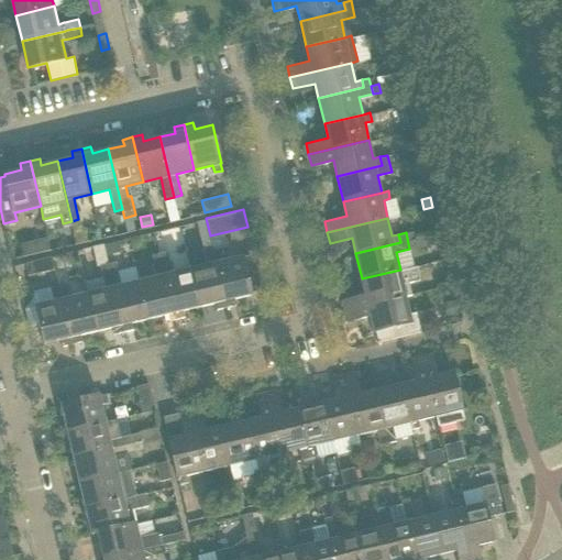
[(20,242),(23,255),(51,249),(47,237),(20,242)]
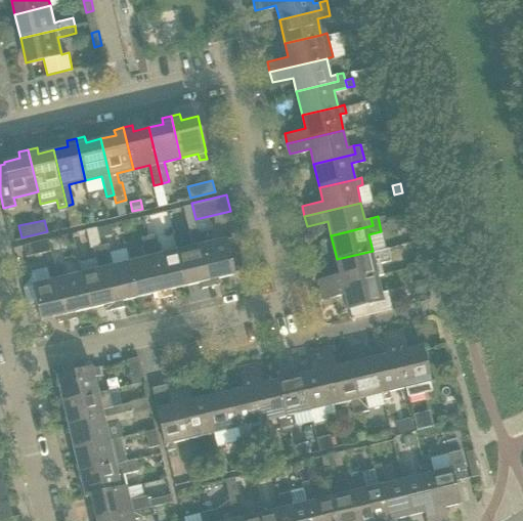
[(112,222),(97,226),(99,235),(114,232),(112,222)]
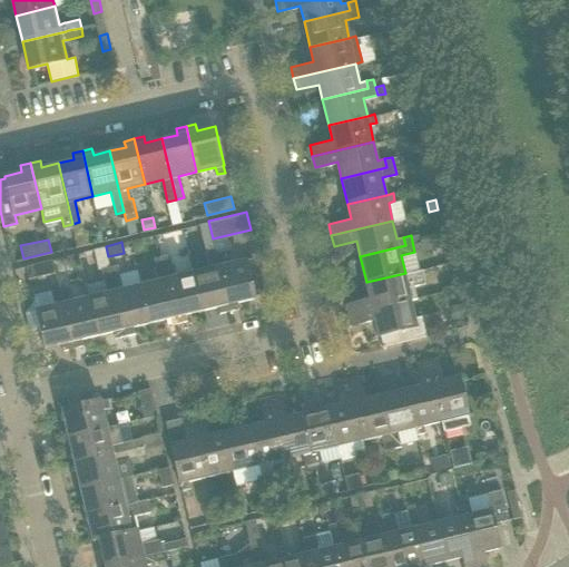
[(212,266),(193,271),(202,310),(218,306),(219,312),(229,310),(217,256),(225,255),(223,248),(206,253),(208,262),(211,262),(212,266)]
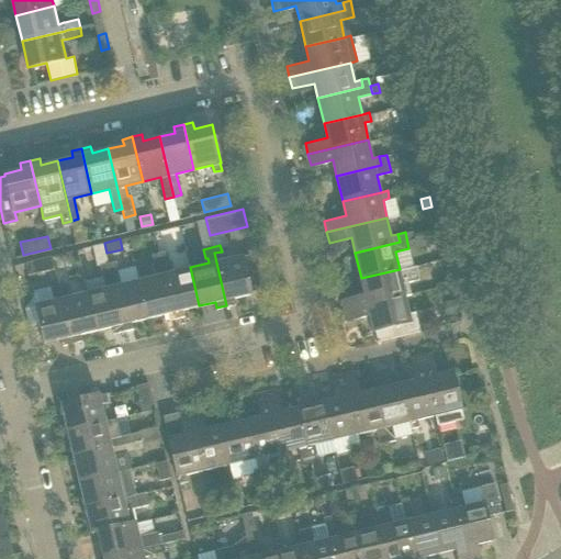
[(167,250),(159,252),(175,319),(184,315),(183,310),(199,305),(190,267),(172,271),(167,250)]
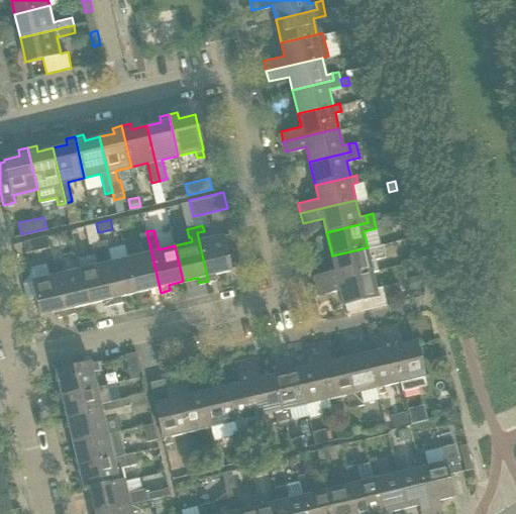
[(144,252),(127,257),(136,292),(150,289),(152,295),(161,293),(146,231),(139,233),(144,252)]
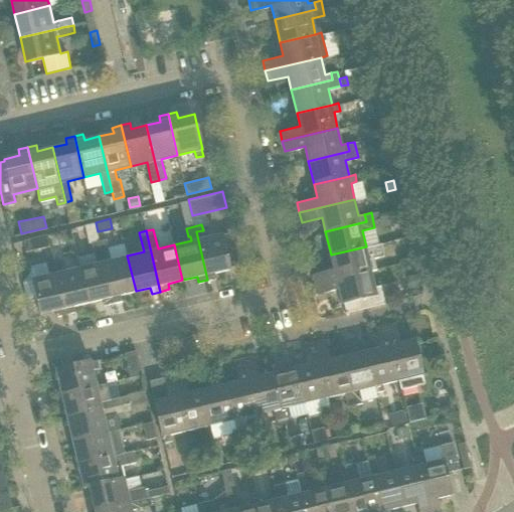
[(204,237),(203,230),(196,231),(207,280),(216,278),(215,272),(230,269),(230,266),(239,264),(232,230),(222,233),(204,237)]
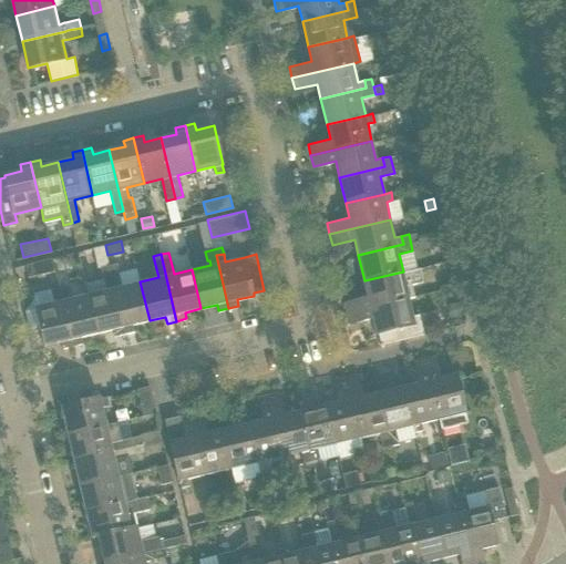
[(107,255),(96,257),(99,267),(101,266),(110,264),(107,255)]
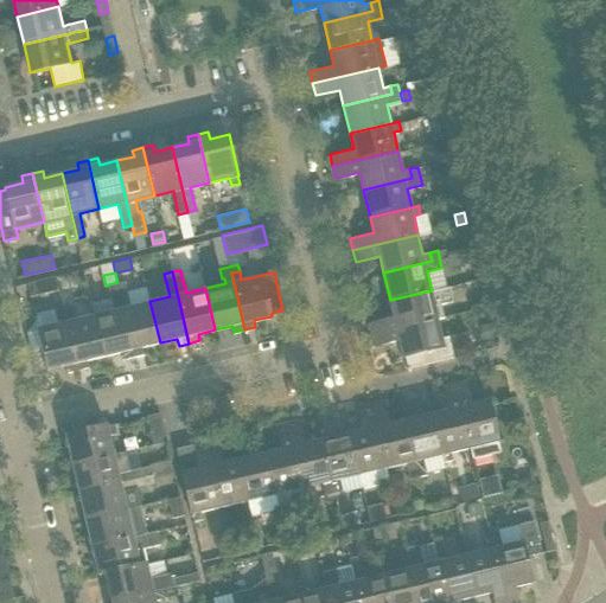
[(26,282),(30,296),(59,289),(56,275),(26,282)]
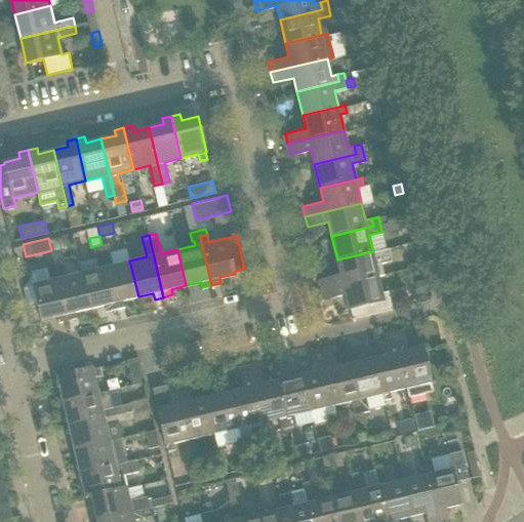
[(102,244),(101,245),(115,309),(124,307),(123,300),(138,296),(129,261),(113,265),(108,243),(102,244)]
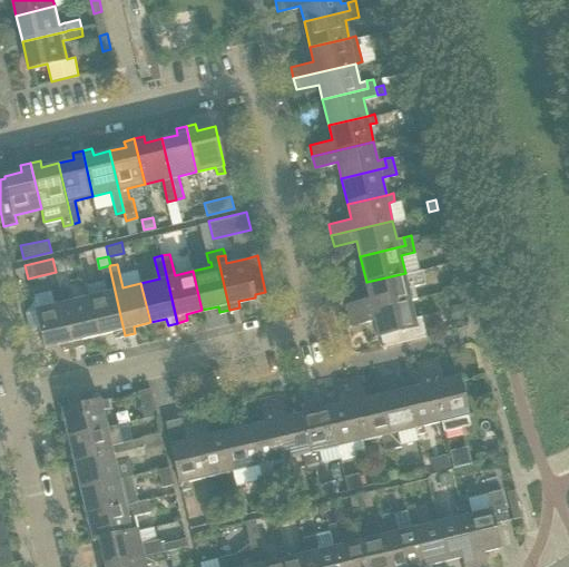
[(107,291),(88,295),(98,334),(114,331),(115,338),(125,335),(109,266),(101,267),(107,291)]
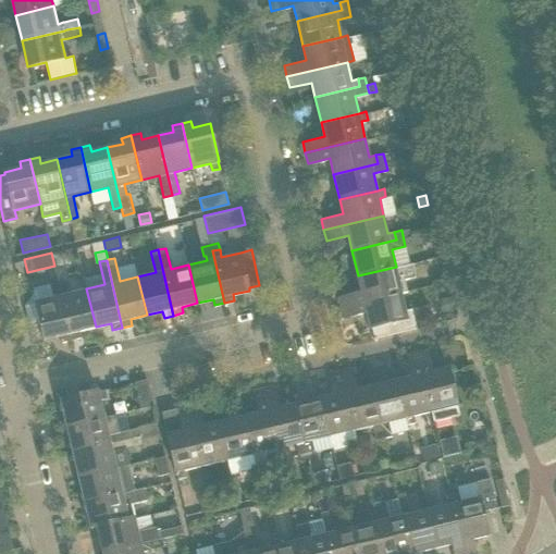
[(340,295),(342,306),(402,292),(408,291),(406,278),(417,275),(415,262),(396,267),(358,275),(361,290),(340,295)]
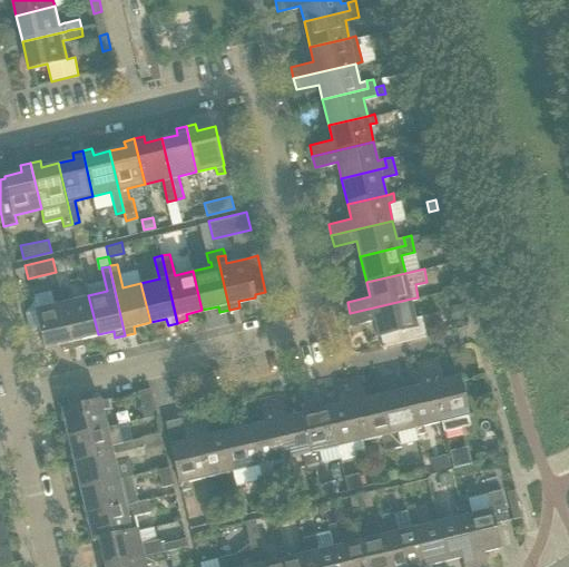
[(67,286),(51,290),(52,296),(60,294),(74,348),(82,345),(81,339),(98,334),(88,295),(70,300),(67,286)]
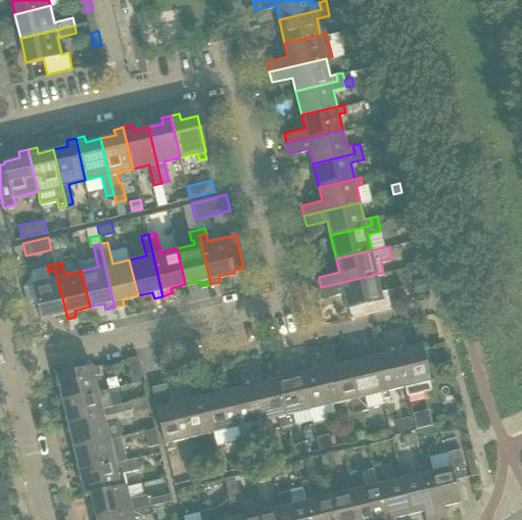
[(421,263),(413,265),(415,272),(423,269),(421,263)]
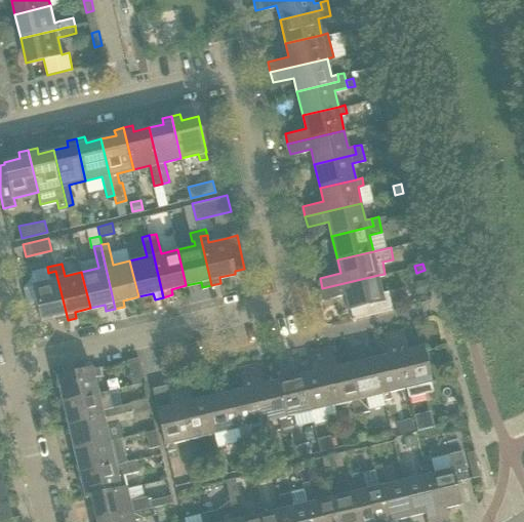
[(50,280),(33,284),(41,320),(57,316),(58,322),(68,320),(55,271),(48,273),(50,280)]
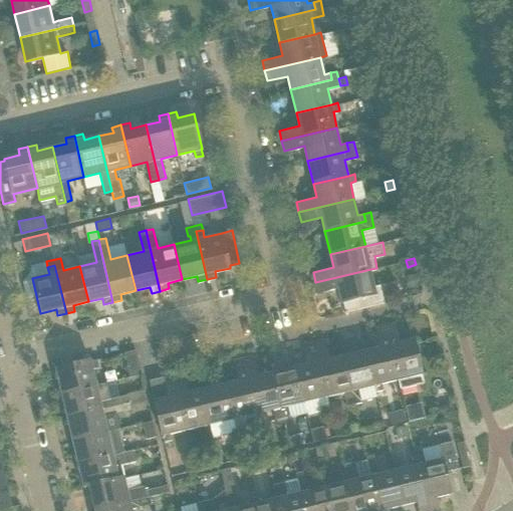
[(370,269),(315,282),(317,292),(338,288),(341,302),(343,302),(345,311),(385,302),(379,284),(374,285),(370,269)]
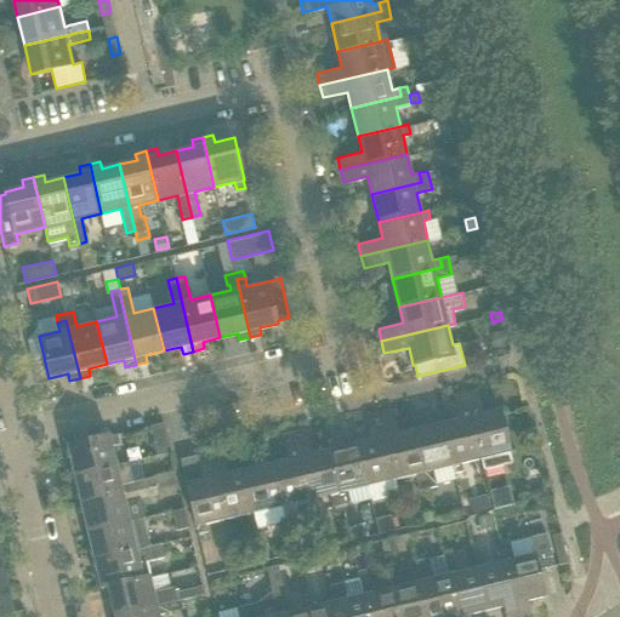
[(478,388),(466,390),(482,456),(482,458),(483,464),(484,468),(513,461),(513,458),(501,407),(484,412),(478,388)]
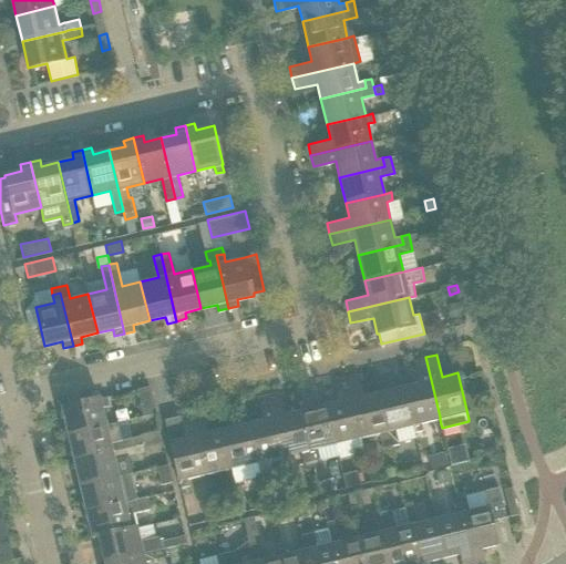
[(419,382),(404,386),(413,423),(413,424),(414,428),(415,431),(423,429),(422,423),(421,421),(440,417),(425,357),(414,360),(419,382)]
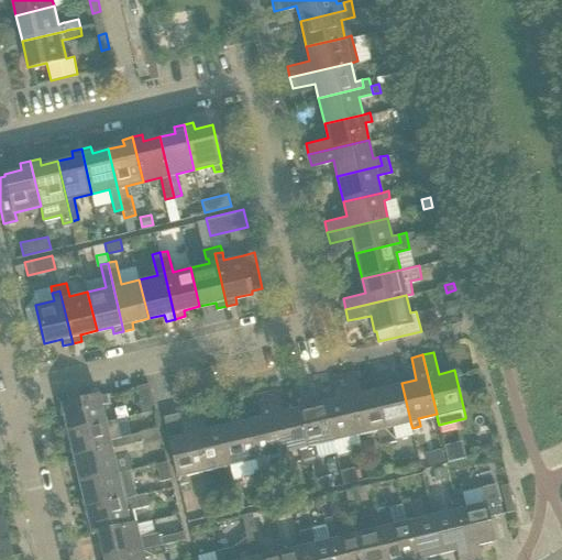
[(356,370),(345,372),(359,432),(377,428),(377,429),(378,437),(387,435),(376,390),(362,393),(356,370)]
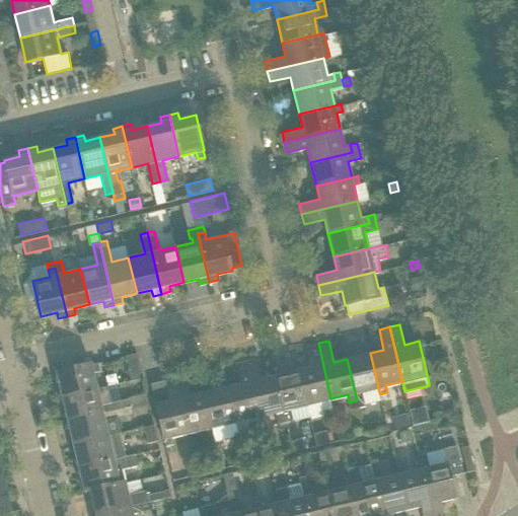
[(312,366),(299,369),(307,404),(330,398),(318,343),(307,346),(312,366)]
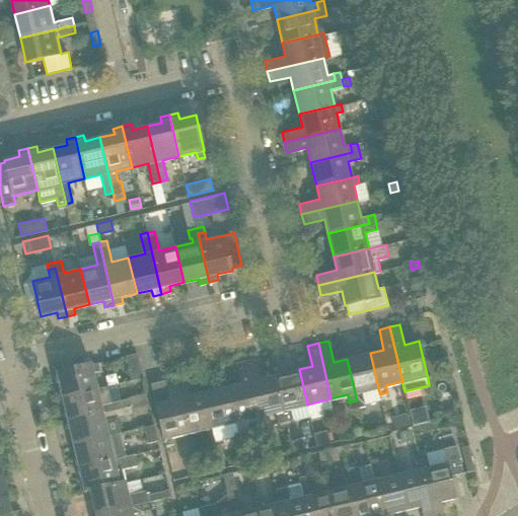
[(137,352),(125,355),(131,379),(143,377),(137,352)]
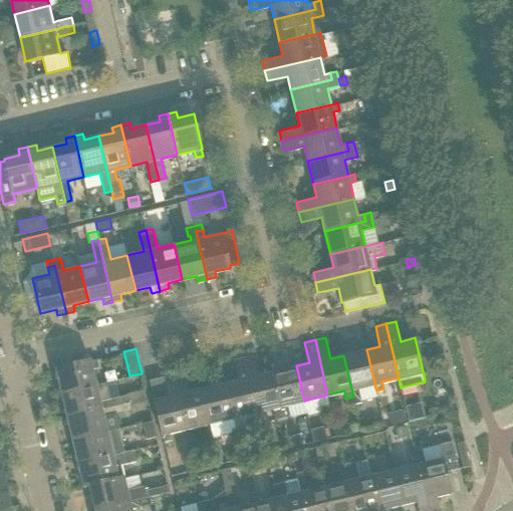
[(366,349),(343,355),(353,397),(345,399),(347,405),(361,401),(358,388),(374,384),(366,349)]
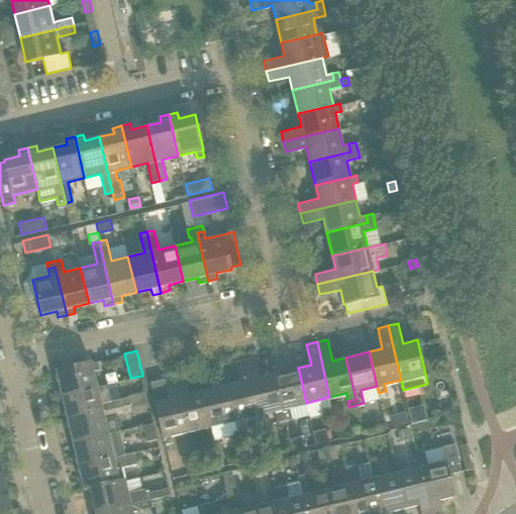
[(255,355),(245,358),(259,415),(275,411),(277,418),(284,416),(274,374),(261,377),(255,355)]
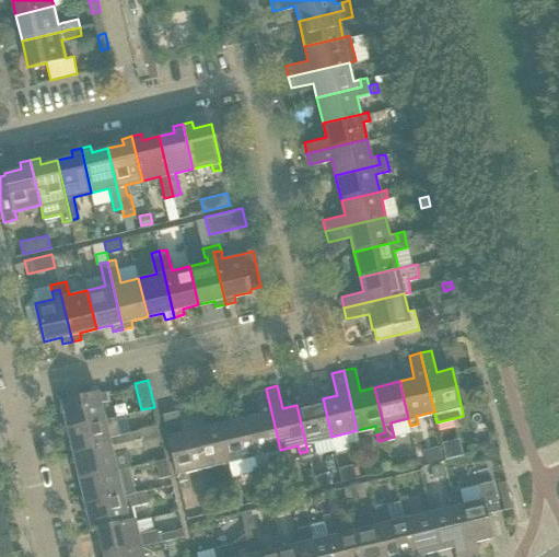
[(260,414),(245,417),(257,466),(269,463),(268,455),(281,452),(280,450),(266,389),(255,391),(260,414)]
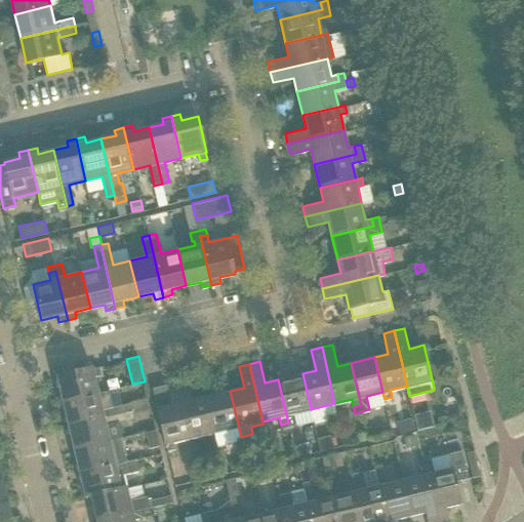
[(57,374),(64,399),(99,391),(95,373),(102,372),(99,365),(93,367),(93,366),(57,374)]
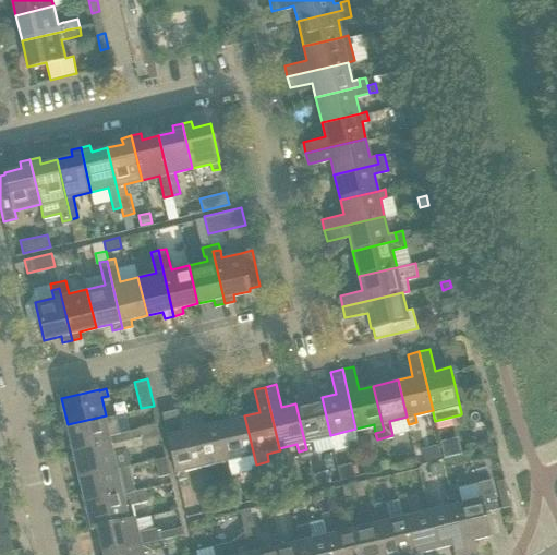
[(322,397),(295,403),(306,449),(299,451),(300,458),(316,454),(313,439),(330,435),(322,397)]
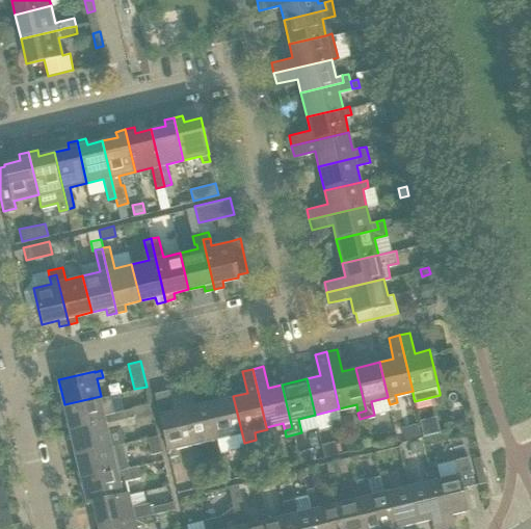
[(190,384),(180,386),(193,444),(210,440),(212,446),(219,445),(209,402),(195,405),(190,384)]
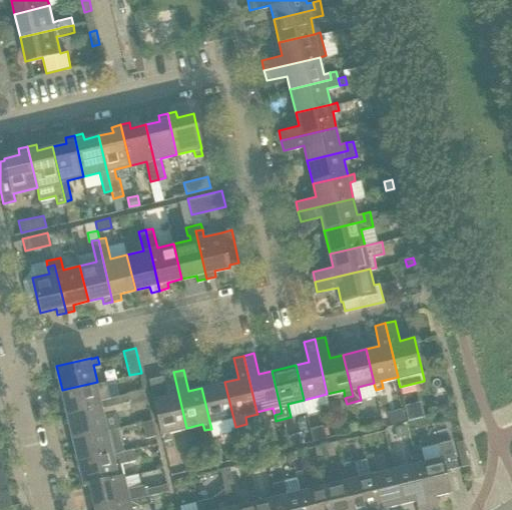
[(186,428),(173,372),(163,375),(168,396),(153,399),(163,440),(171,438),(169,432),(186,428)]
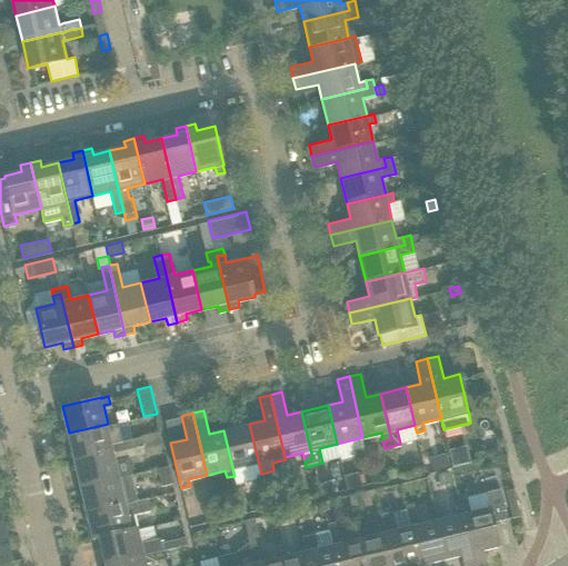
[(106,424),(69,433),(75,459),(106,452),(136,445),(143,443),(142,436),(141,435),(133,437),(122,439),(118,421),(108,424),(106,424)]
